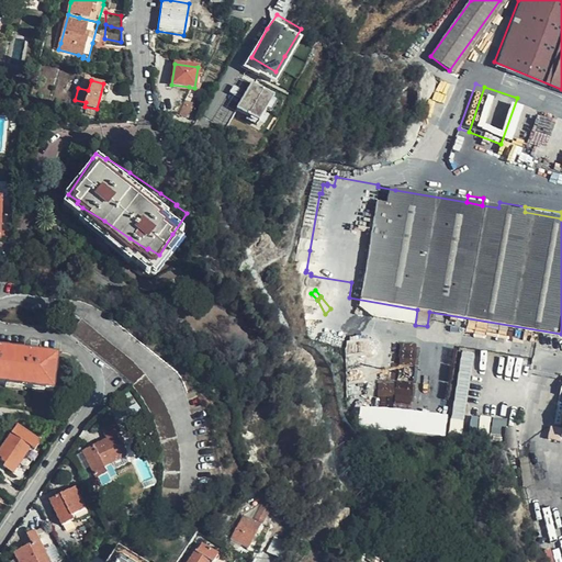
[(138,378),(130,369),(119,359),(98,340),(78,322),(67,334),(69,335),(82,347),(92,357),(105,369),(117,380),(128,391),(134,398),(139,405),(145,414),(150,429),(156,441),(158,454),(158,468),(159,479),(156,502),(172,506),(176,487),(176,472),(176,461),(173,448),(172,442),(169,429),(165,418),(160,409),(156,401),(148,389),(138,378)]
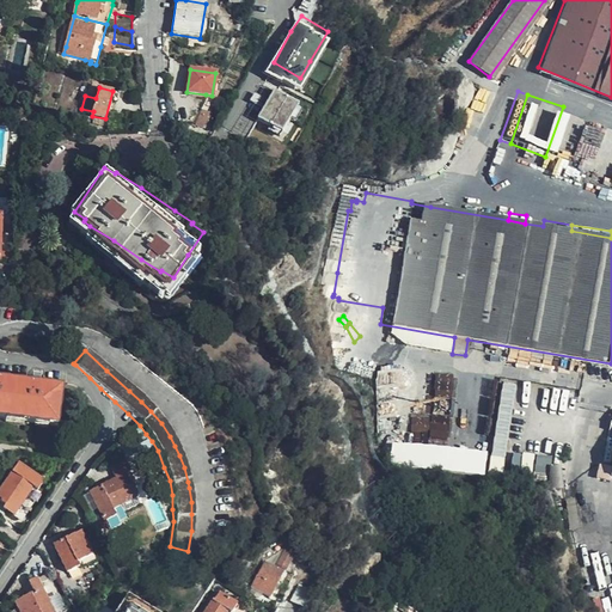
[(352,368),(354,357),(338,355),(340,362),(352,368)]
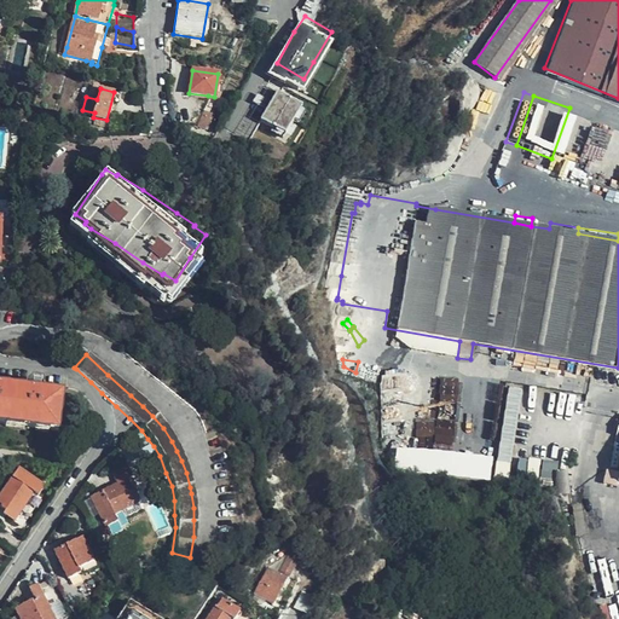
[(385,366),(358,362),(356,372),(382,382),(385,366)]
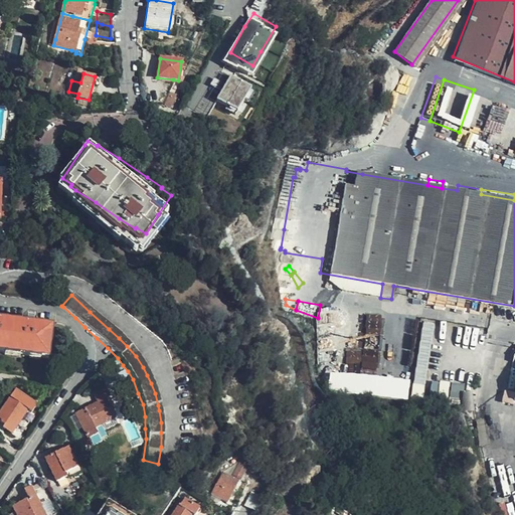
[(7,324),(0,323),(0,354),(9,356),(49,362),(52,346),(54,331),(37,329),(7,324)]
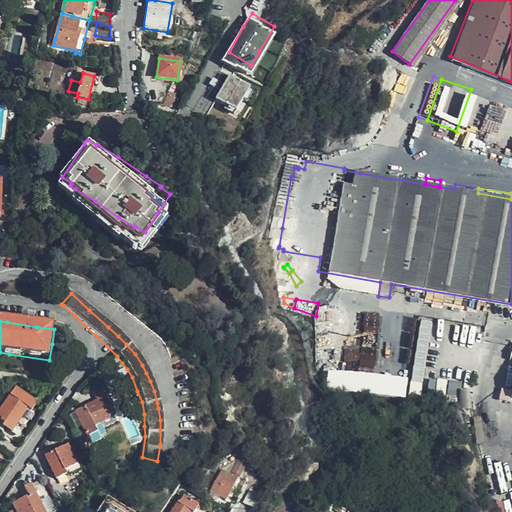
[(511,353),(510,355),(505,390),(503,390),(501,401),(511,402),(511,398),(511,353)]
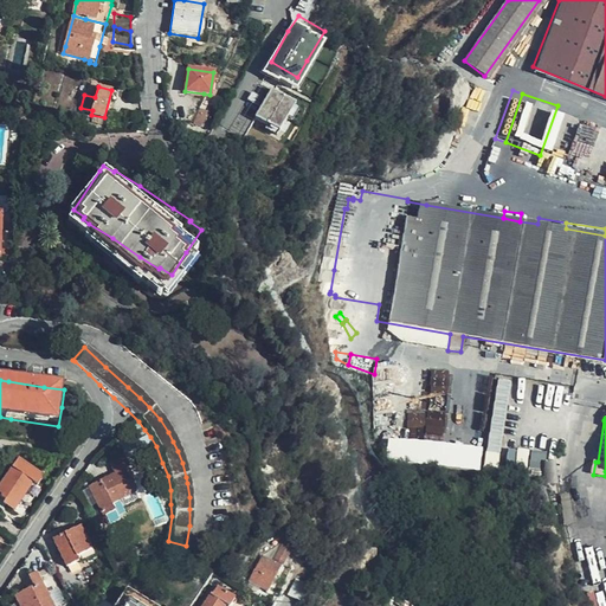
[(500,470),(503,423),(490,421),(487,470),(500,470)]
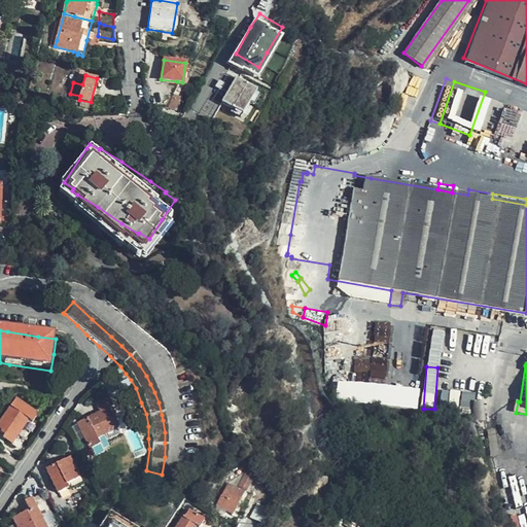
[(339,381),(337,400),(418,407),(420,388),(339,381)]
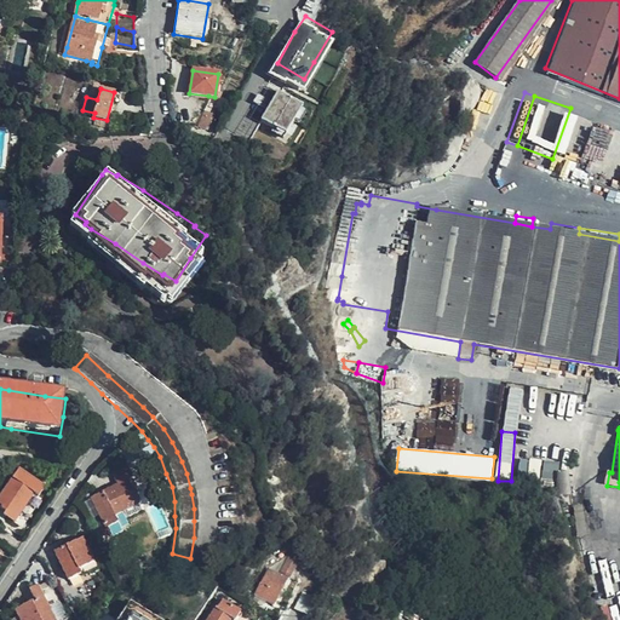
[(521,476),(539,478),(541,460),(523,459),(521,476)]
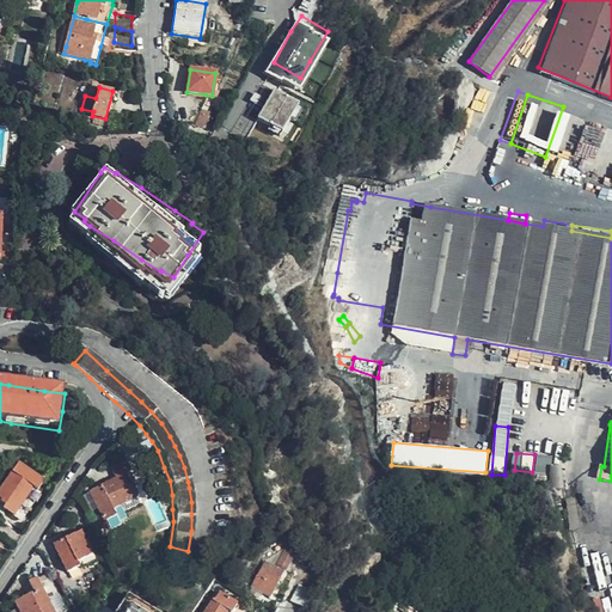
[(537,487),(548,487),(549,477),(550,470),(539,470),(537,487)]
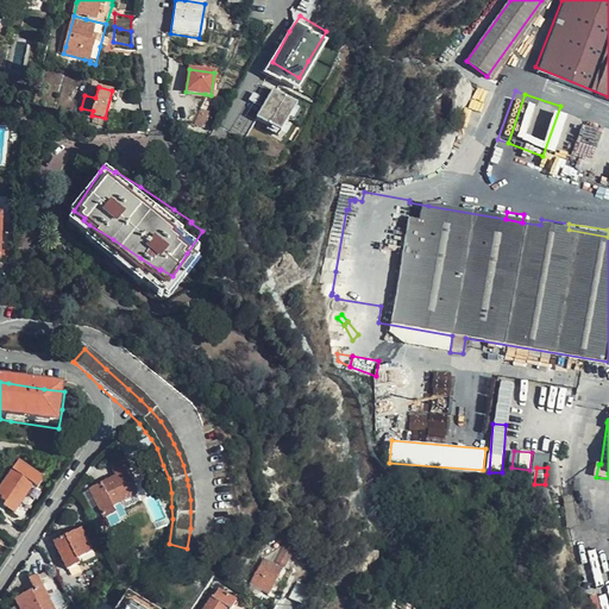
[(14,510),(30,489),(30,488),(5,471),(0,478),(0,508),(11,516),(14,510)]
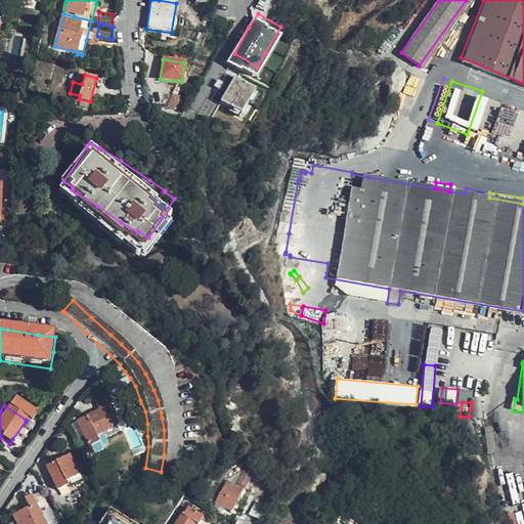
[(92,442),(111,432),(101,412),(77,425),(71,429),(83,452),(94,447),(92,442)]
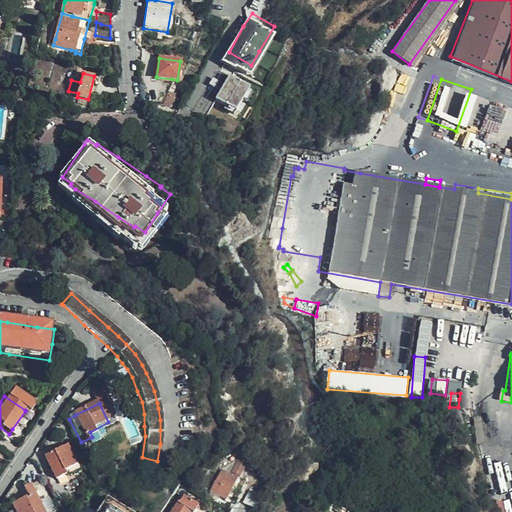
[(71,471),(66,462),(60,451),(48,458),(38,463),(40,469),(51,487),(61,482),(59,478),(71,471)]
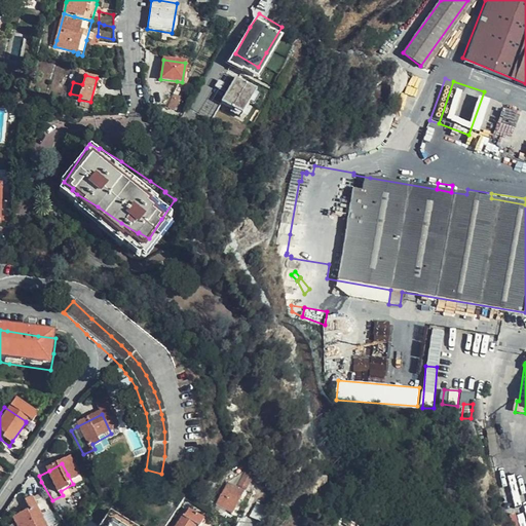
[(241,491),(250,477),(241,473),(233,486),(227,483),(220,494),(215,504),(231,513),(234,506),(241,491)]
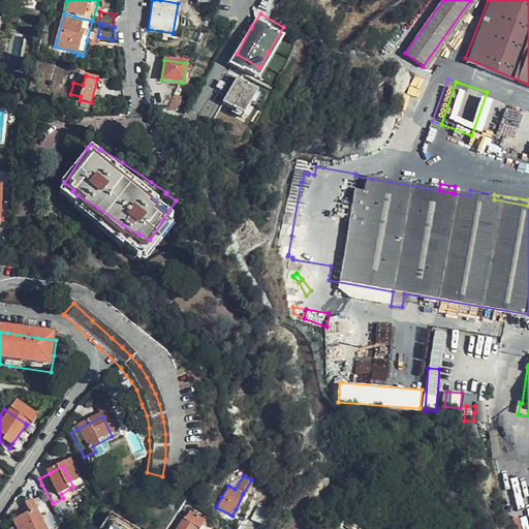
[(267,510),(254,503),(249,512),(246,517),(251,521),(257,524),(258,525),(267,510)]
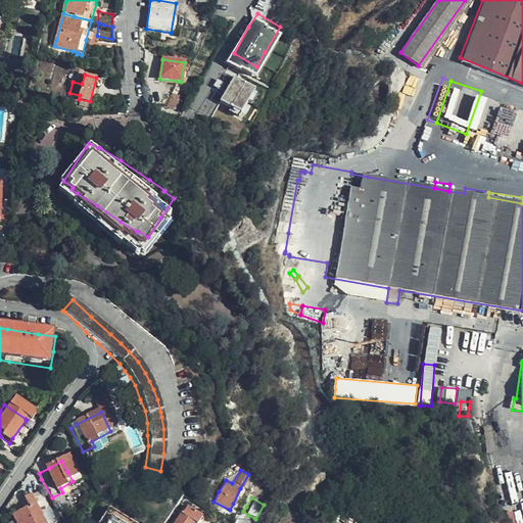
[(38,522),(31,513),(25,503),(17,508),(22,516),(22,517),(21,518),(12,522),(38,522)]
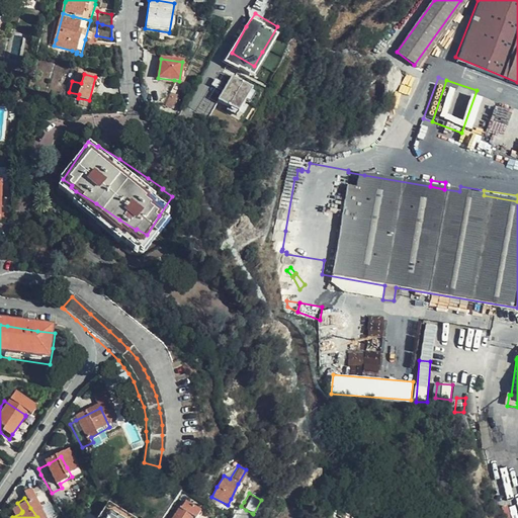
[(194,517),(200,511),(186,502),(180,509),(173,517),(194,517)]
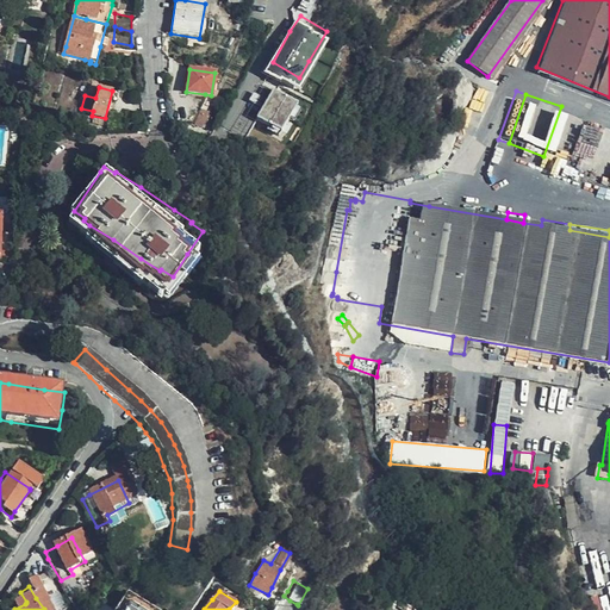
[(149,609),(125,593),(113,609),(149,609)]
